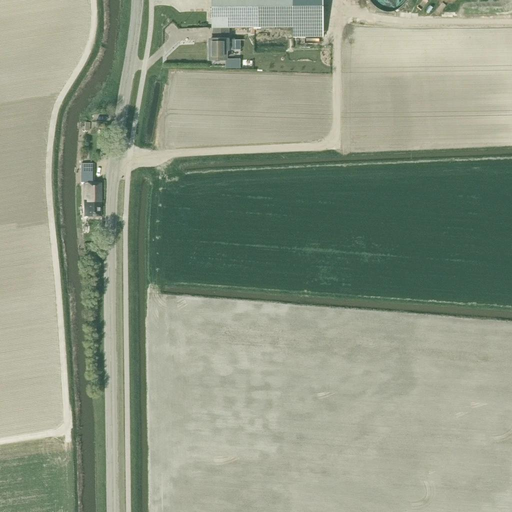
[(228,28),(293,28),(292,0),(211,0),(212,29),(214,29),(228,28)]
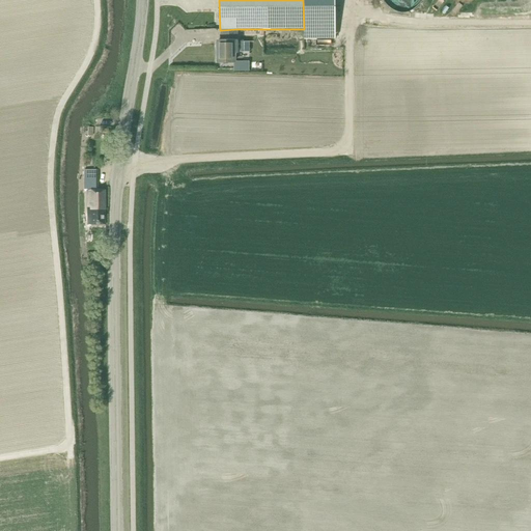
[(385,0),(384,2),(415,12),(419,0),(385,0)]
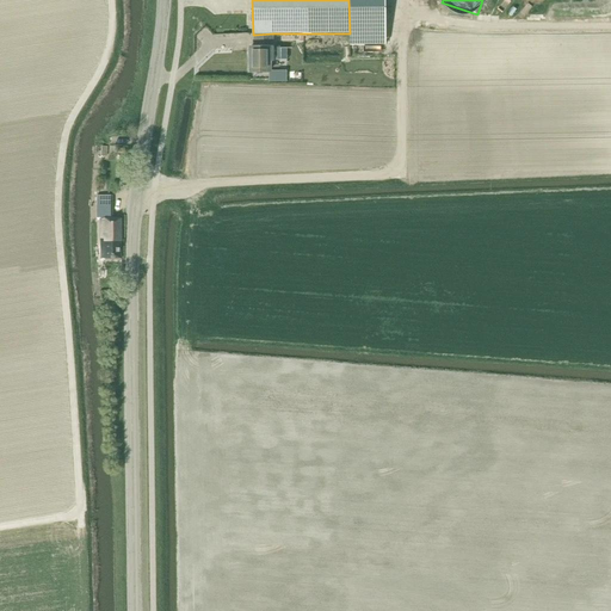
[(272,48),(272,34),(255,35),(255,48),(251,48),(251,73),(270,72),(270,61),(272,61),(272,56),(279,56),(279,48),(272,48)]
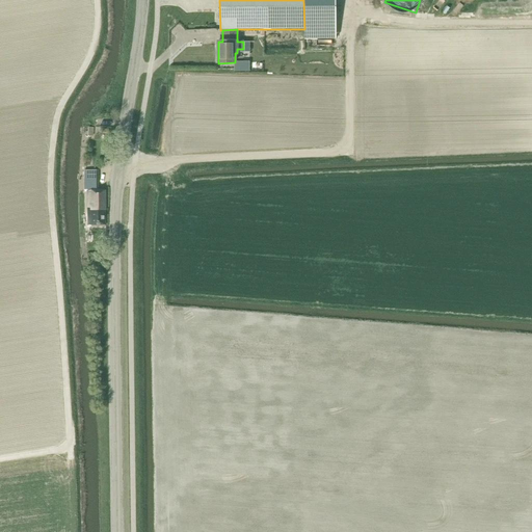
[(262,37),(253,37),(254,52),(263,52),(262,37)]
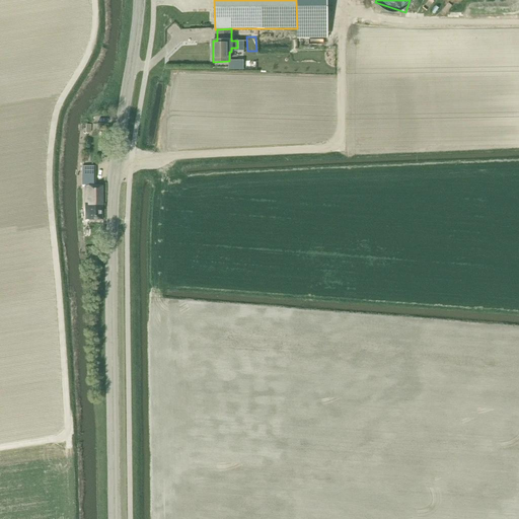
[(242,61),(229,62),(229,71),(242,71),(242,61)]
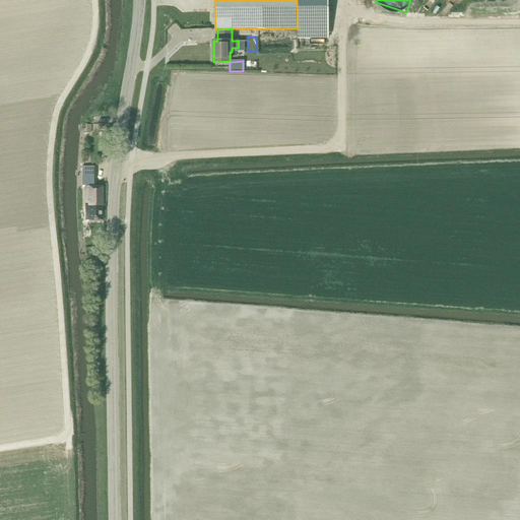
[(82,167),(82,186),(86,186),(86,220),(104,220),(103,186),(96,186),(96,167),(82,167)]
